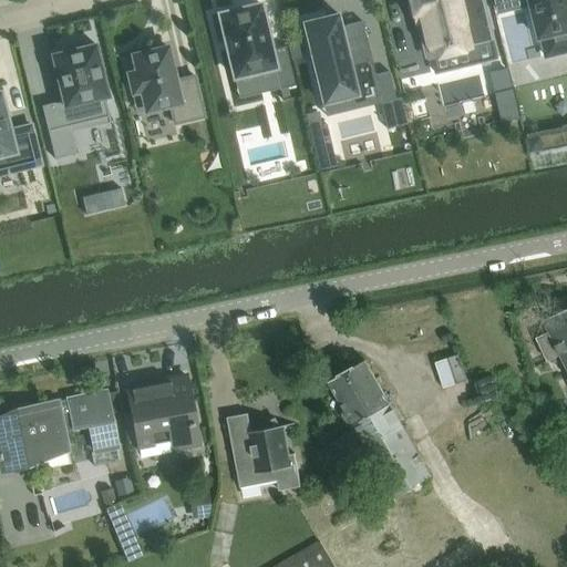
[(412,0),(418,22),(426,58),(431,57),(470,48),(492,42),(481,0),(412,0)]
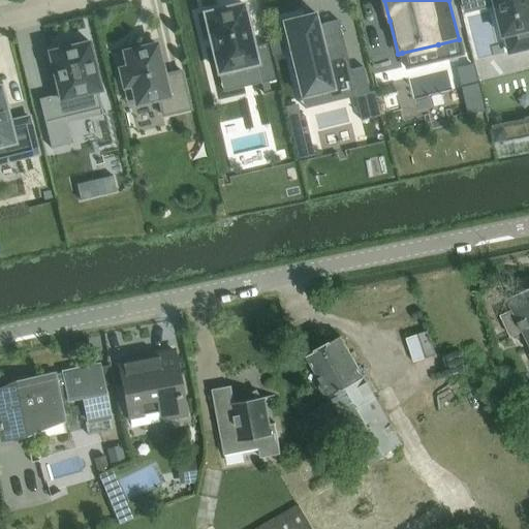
[(528,0),(462,0),(465,11),(493,4),(501,36),(519,32),(523,50),(528,48),(528,0)]
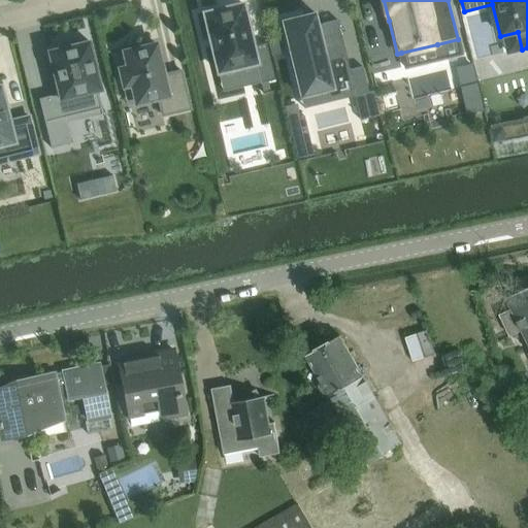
[(241,5),(205,14),(219,72),(256,64),(260,84),(275,80),(266,44),(252,47),(241,5)]
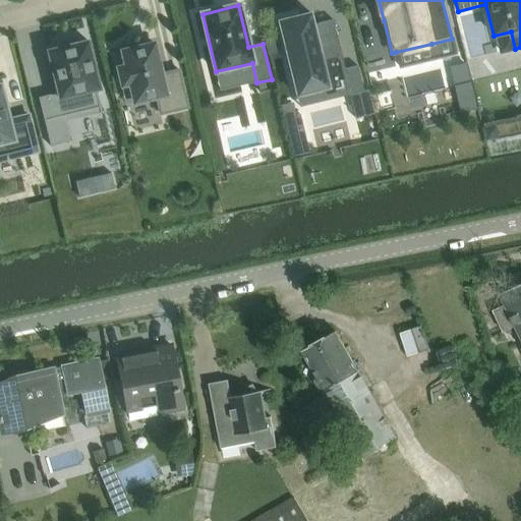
[(282,37),(297,97),(329,89),(314,30),(282,37)]
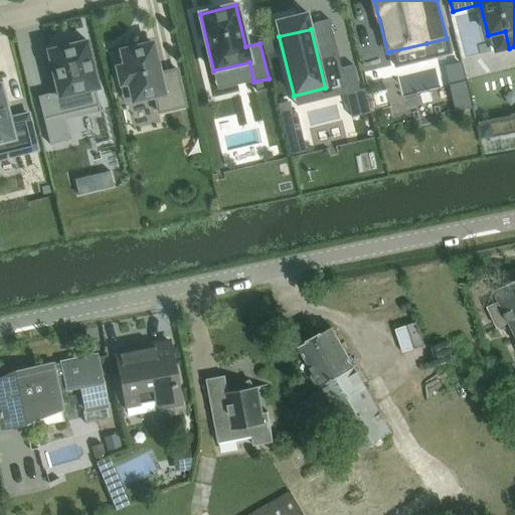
[(84,42),(45,50),(55,93),(36,97),(42,119),(97,106),(93,89),(96,88),(84,42)]
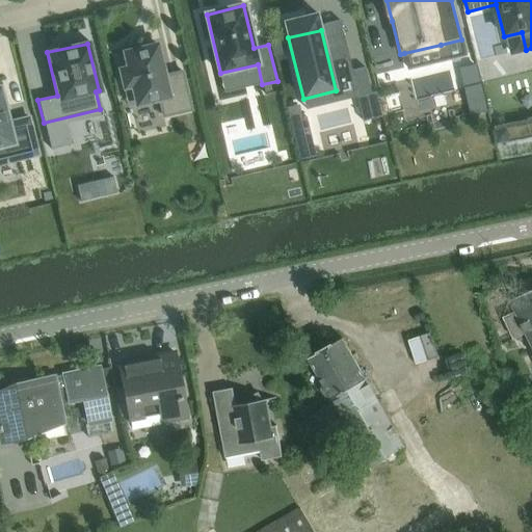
[(125,52),(128,68),(121,70),(125,87),(132,85),(137,105),(159,100),(163,117),(191,110),(183,73),(164,77),(157,45),(125,52)]
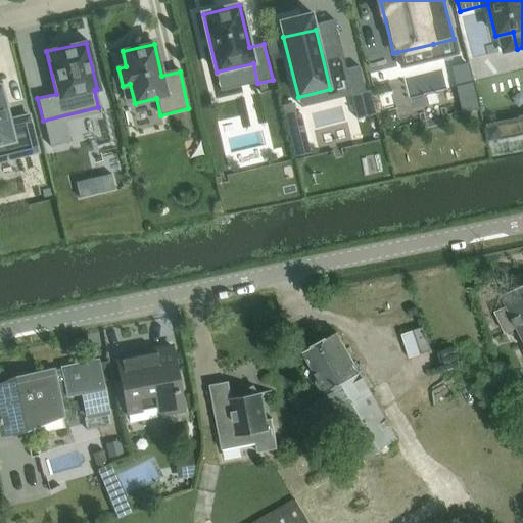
[(367,94),(360,64),(342,68),(349,98),(367,94)]
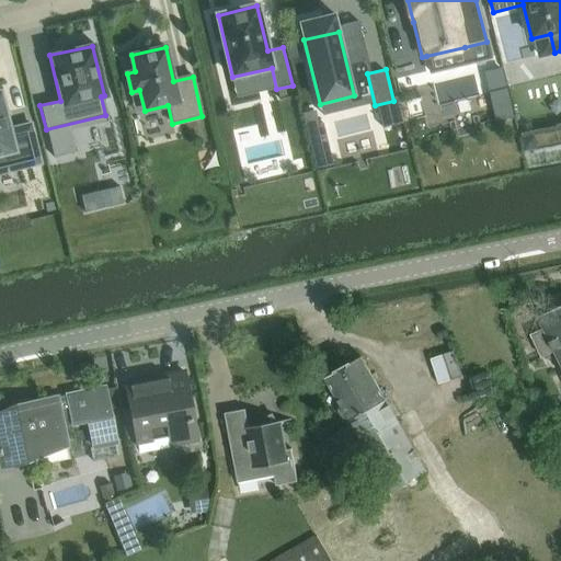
[(0,173),(39,163),(31,125),(10,130),(9,128),(10,128),(10,126),(9,126),(7,117),(8,117),(7,115),(7,116),(0,92),(0,173)]
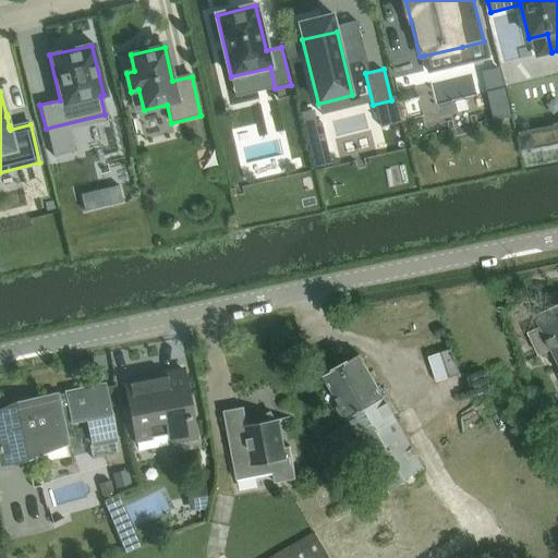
[(529,166),(557,160),(557,142),(525,148),(529,166)]
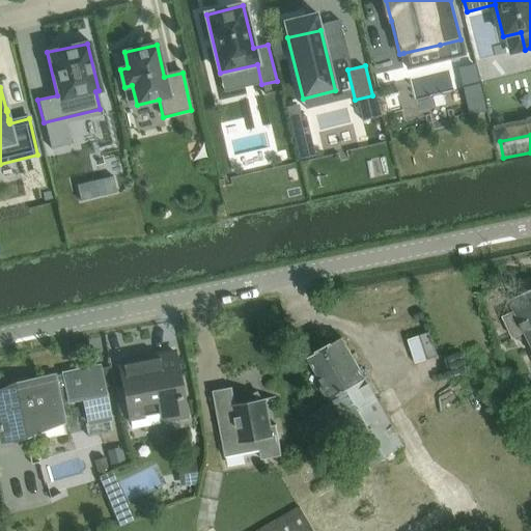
[(530,291),(510,303),(514,311),(502,317),(513,340),(526,334),(530,344),(530,291)]
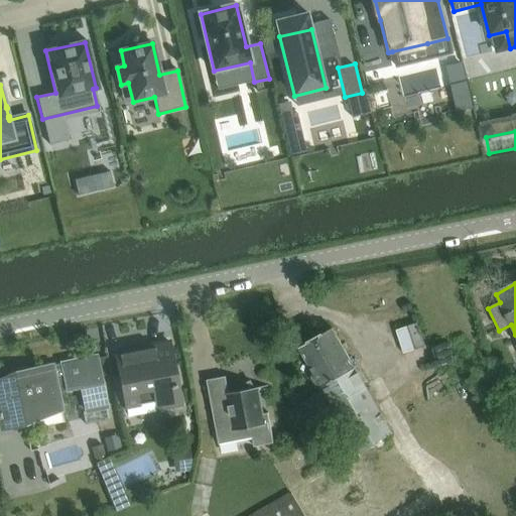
[(398,329),(406,352),(427,345),(419,320),(398,329)]
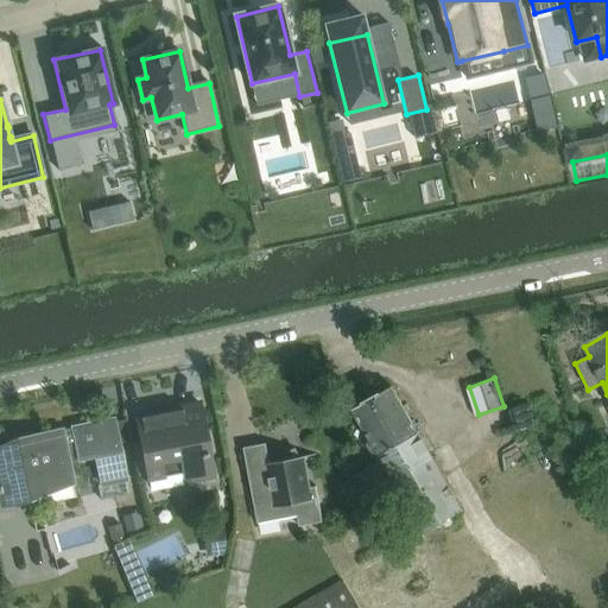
[(420,529),(461,506),(392,388),(353,411),(381,460),(343,486),(355,504),(391,479),(420,529)]
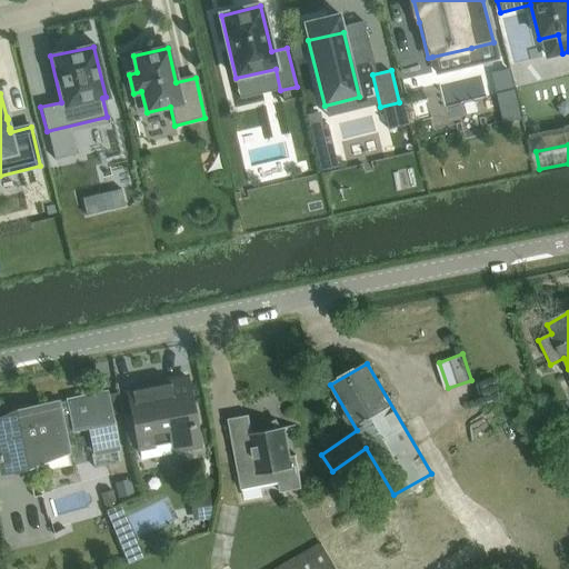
[(140,459),(172,453),(200,448),(187,378),(128,389),(140,459)]
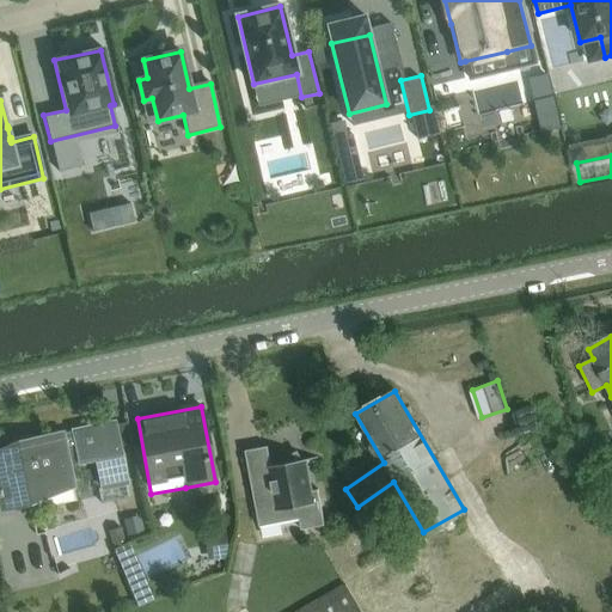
[(114,424),(10,446),(10,452),(0,453),(0,506),(1,512),(30,506),(28,499),(74,488),(69,465),(96,459),(103,488),(127,483),(114,424)]
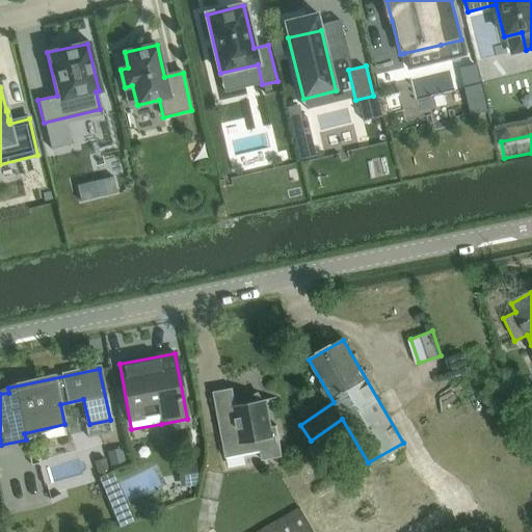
[(214,393),(222,436),(225,457),(245,454),(261,451),(263,461),(284,457),(277,426),(271,427),(266,401),(278,399),(278,398),(263,401),(259,394),(246,401),(245,401),(246,406),(237,408),(234,389),(214,393)]
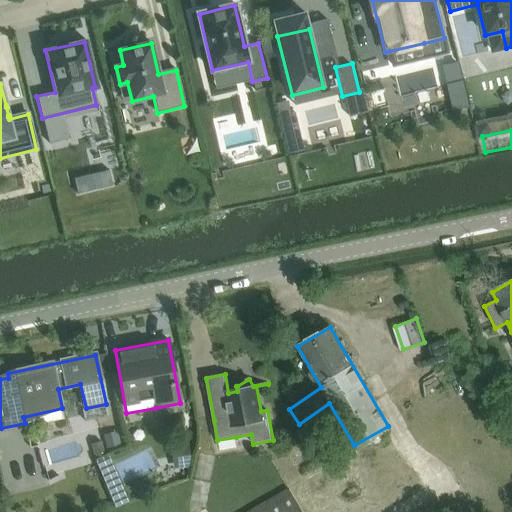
[(374,511),(403,495),(372,441),(323,469),(311,448),(291,459),(304,481),(251,511),(374,511)]
